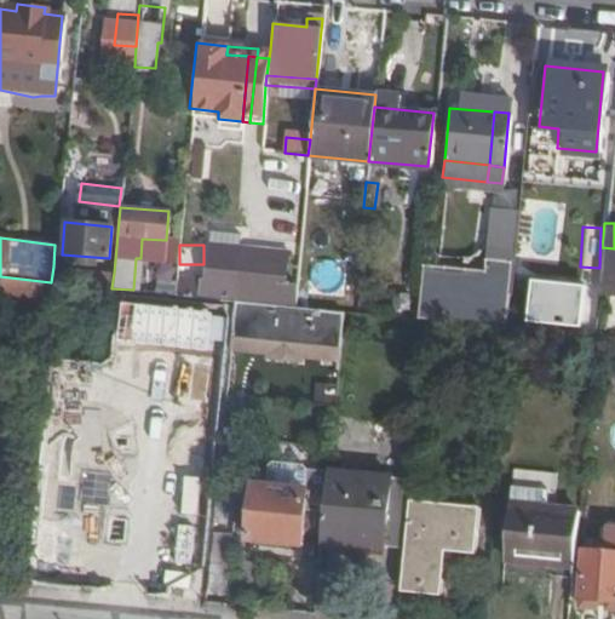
[(614,248),(602,247),(598,297),(609,298),(611,299),(614,298),(614,248)]
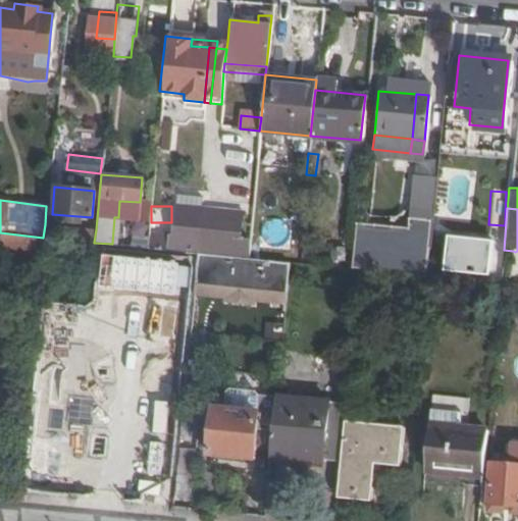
[(210,210),(210,220),(224,221),(224,211),(210,210)]
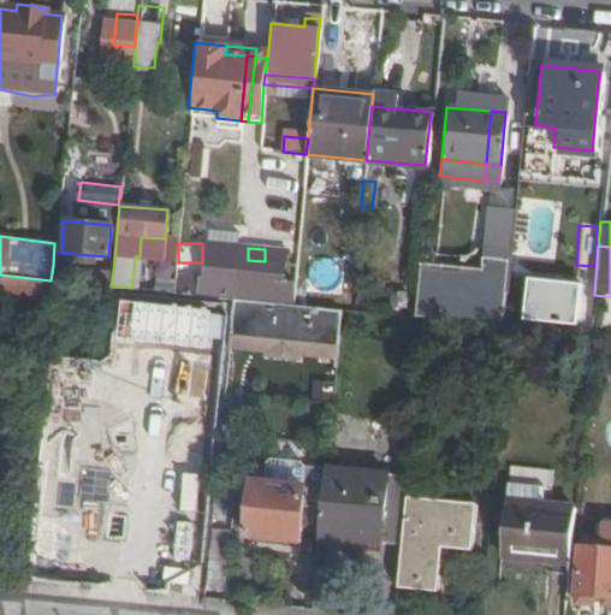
[(231,297),(290,302),(292,284),(280,283),(283,252),(265,249),(265,261),(248,260),(235,259),(231,297)]
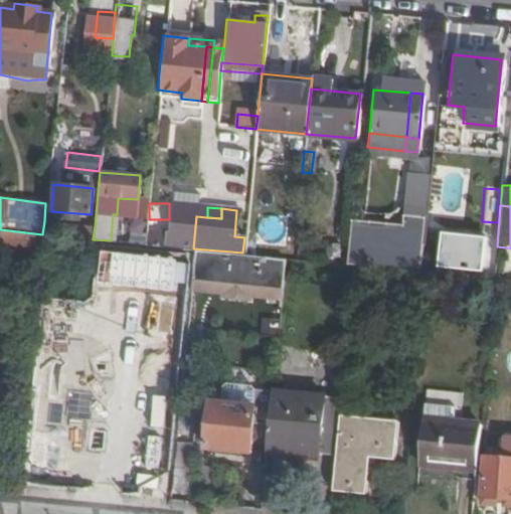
[(162,245),(193,248),(196,216),(171,214),(169,232),(164,232),(162,245)]
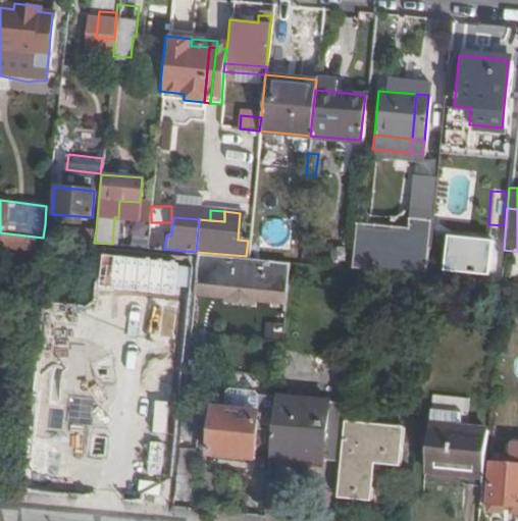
[(354,223),(352,270),(428,273),(430,220),(408,219),(408,226),(354,223)]
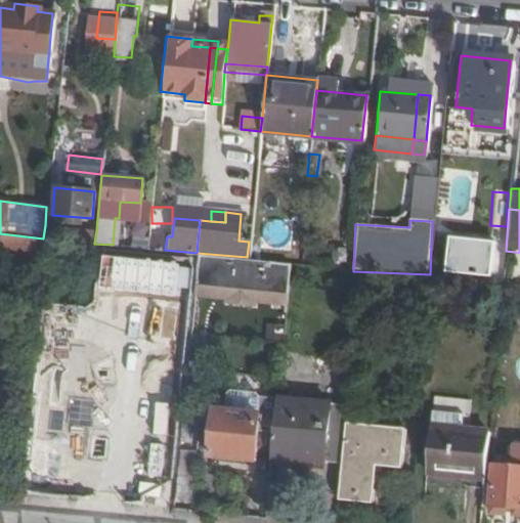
[(43,238),(94,244),(96,230),(45,225),(43,238)]
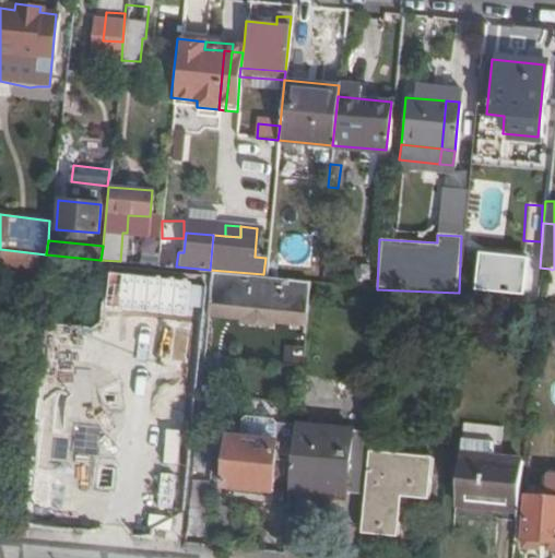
[(0,286),(43,292),(46,254),(0,249),(0,286)]
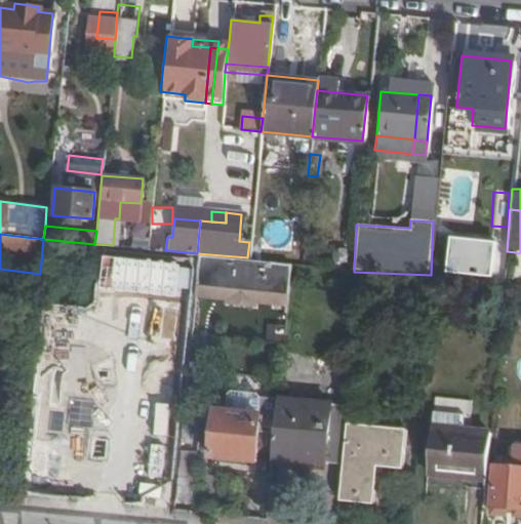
[(444,256),(470,259),(489,262),(493,262),(495,240),(473,238),(473,243),(446,240),(444,256)]
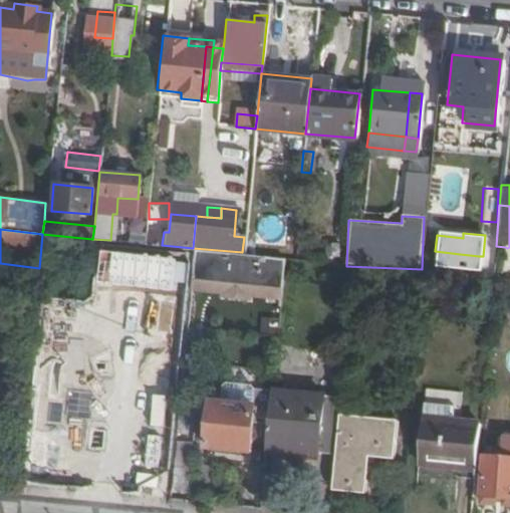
[(135,243),(118,241),(116,262),(141,264),(143,243),(135,243)]
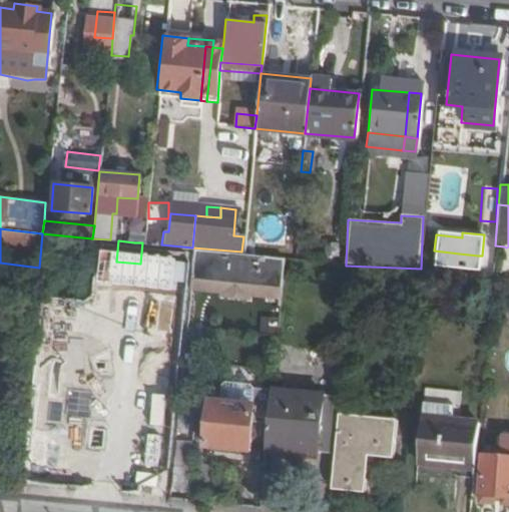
[(174,268),(189,270),(192,247),(161,244),(153,244),(142,242),(140,264),(154,266),(155,250),(175,252),(174,268)]
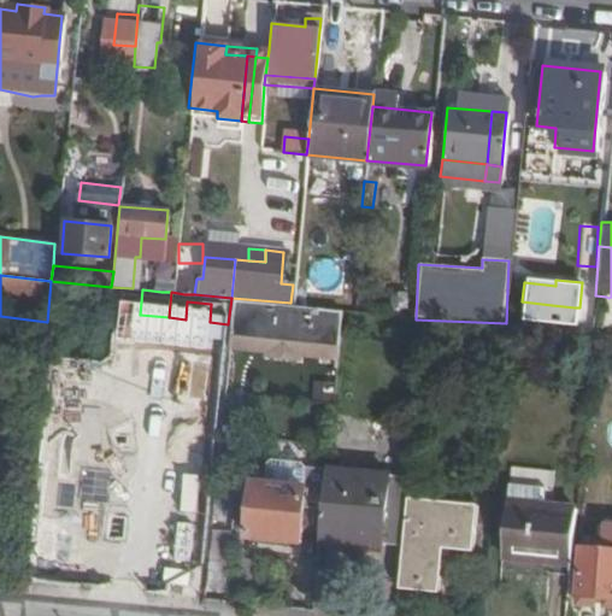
[(290,303),(231,298),(228,324),(228,334),(335,345),(339,309),(296,305),(290,303)]
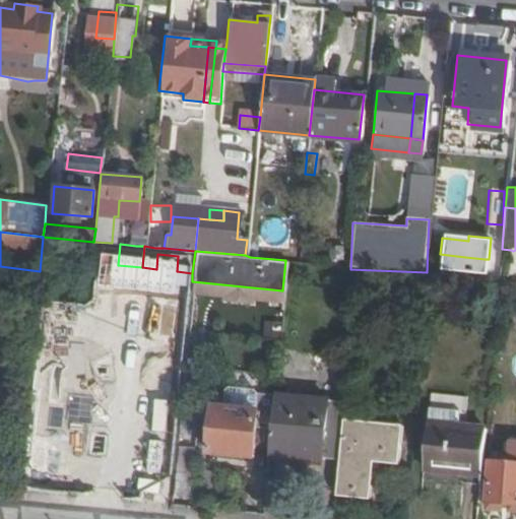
[(156,269),(177,271),(178,256),(157,254),(156,269)]
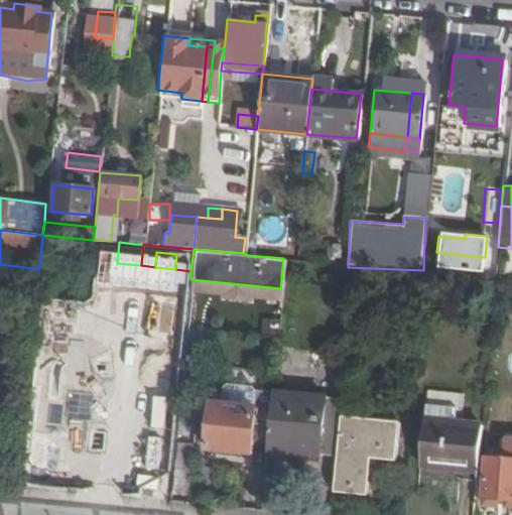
[(481,257),(462,255),(461,270),(480,272),(481,257)]
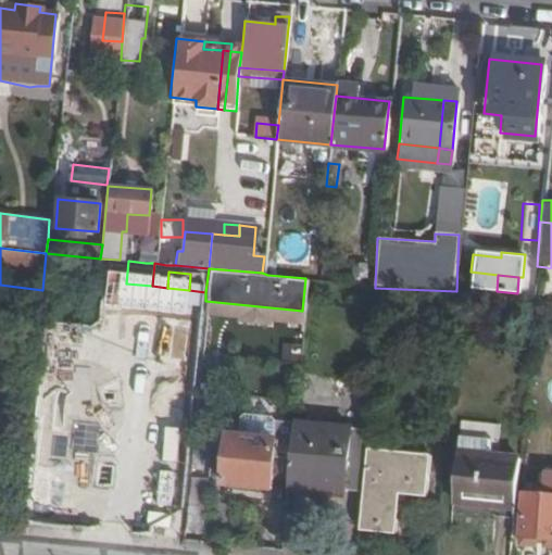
[(302,311),(205,301),(204,312),(237,315),(236,319),(266,323),(267,318),(301,322),(302,311)]
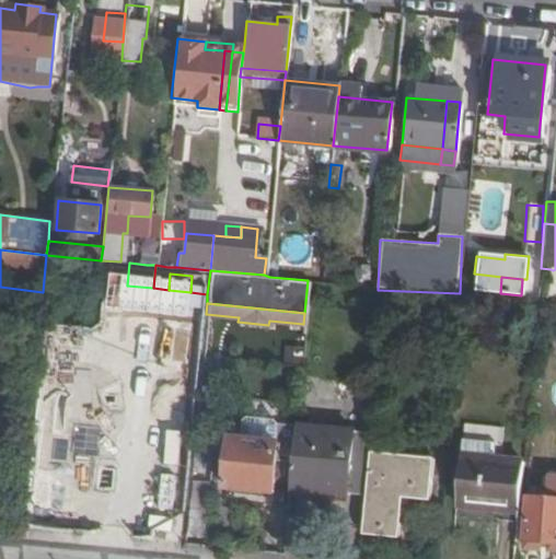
[(170,340),(171,327),(145,325),(142,337),(170,340)]
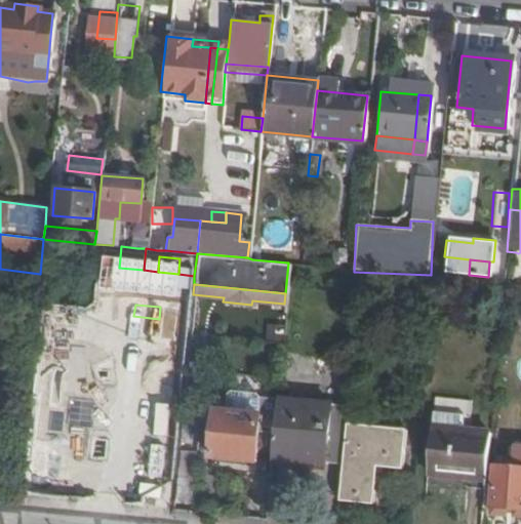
[(265,322),(264,338),(280,339),(281,323),(265,322)]
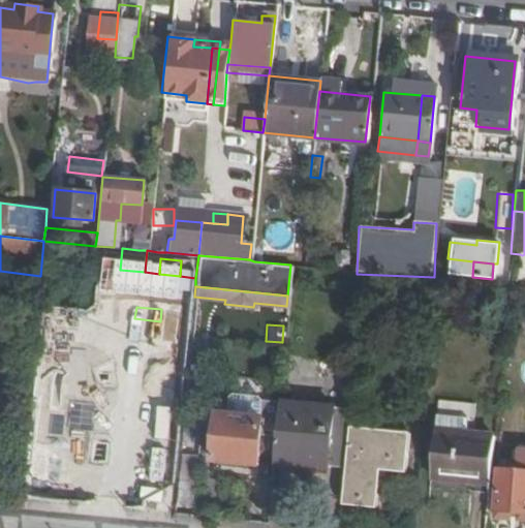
[(68,438),(85,435),(96,430),(105,422),(113,410),(117,399),(118,385),(114,371),(106,358),(94,347),(81,341),(64,340),(48,344),(34,353),(25,367),(20,382),(21,399),(27,414),(37,427),(52,435),(68,438)]
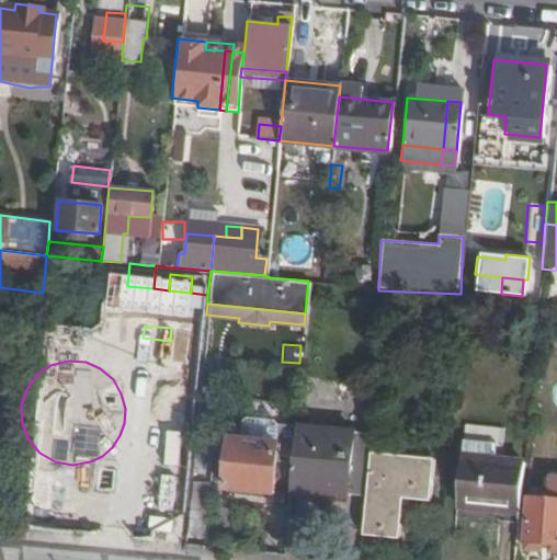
[(239,440),(227,437),(222,487),(271,491),(274,460),(290,461),(294,426),(279,425),(275,420),(245,418),(241,421),(239,440)]
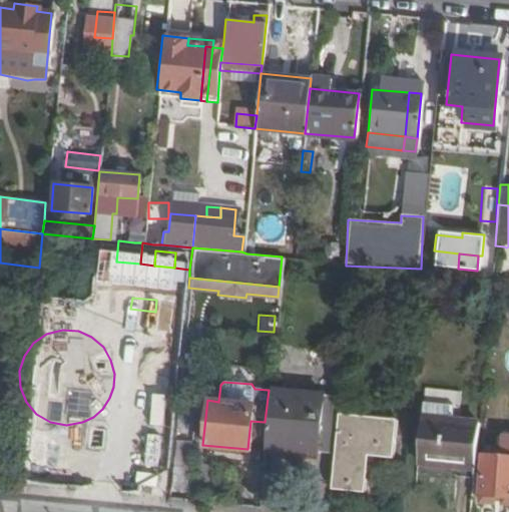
[(263,446),(315,451),(333,452),(337,404),(338,396),(295,391),(269,389),(269,390),(265,422),(263,446)]
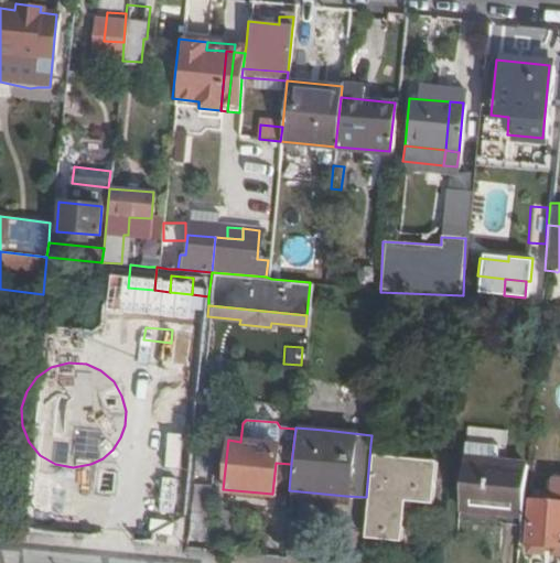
[(455,520),(518,526),(524,466),(494,463),(495,446),(463,443),(455,520)]
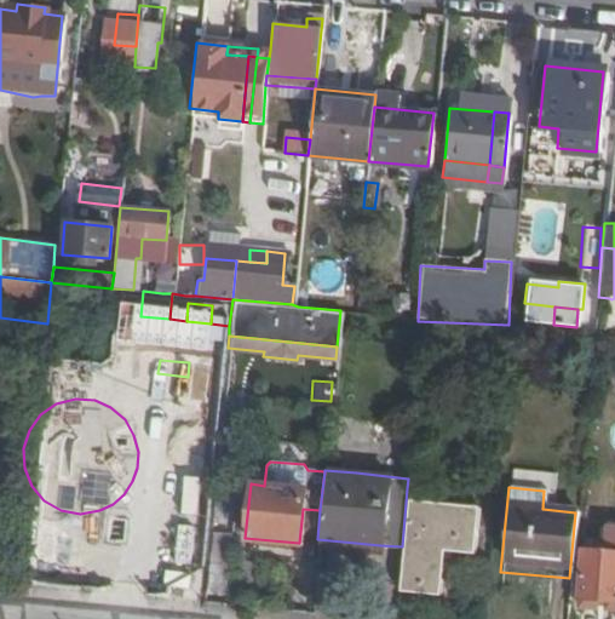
[(402,546),(396,589),(437,591),(438,575),(431,575),(434,546),(441,546),(472,550),(477,506),(470,505),(470,496),(407,488),(402,546)]
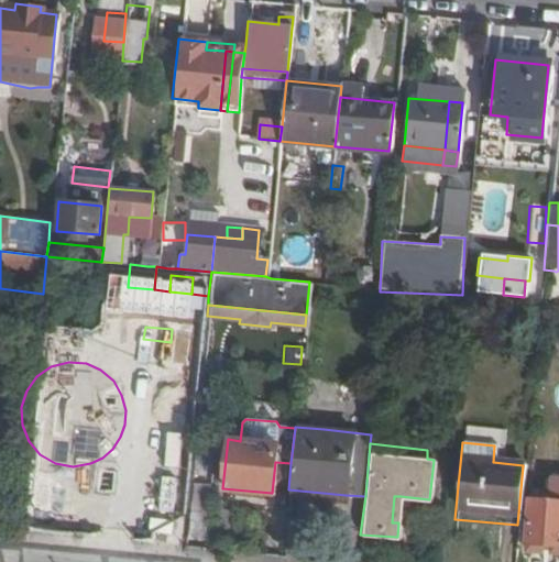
[(288,489),(288,496),(344,503),(346,495),(288,489)]
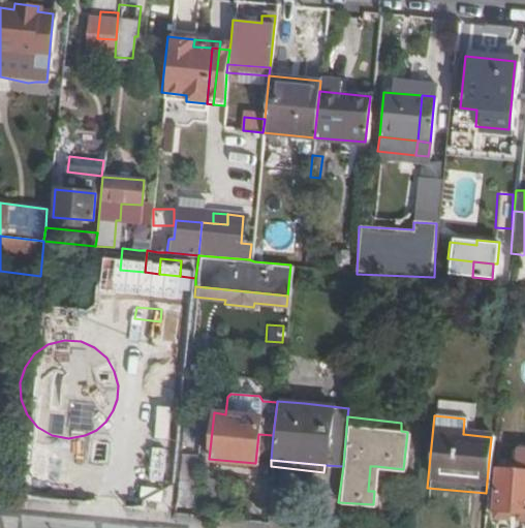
[(368,491),(374,491),(376,466),(370,466),(368,491)]
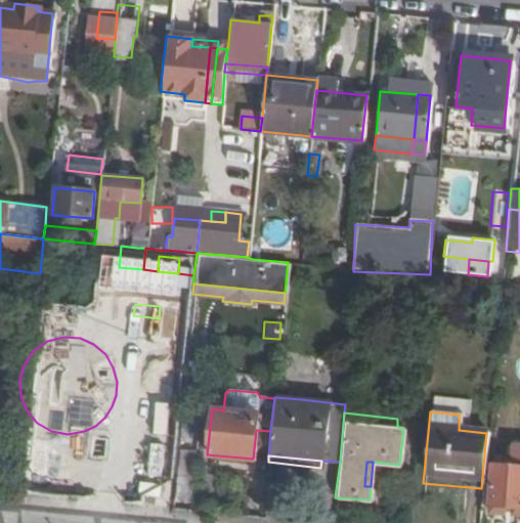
[(486,512),(519,515),(519,469),(489,467),(486,512)]
